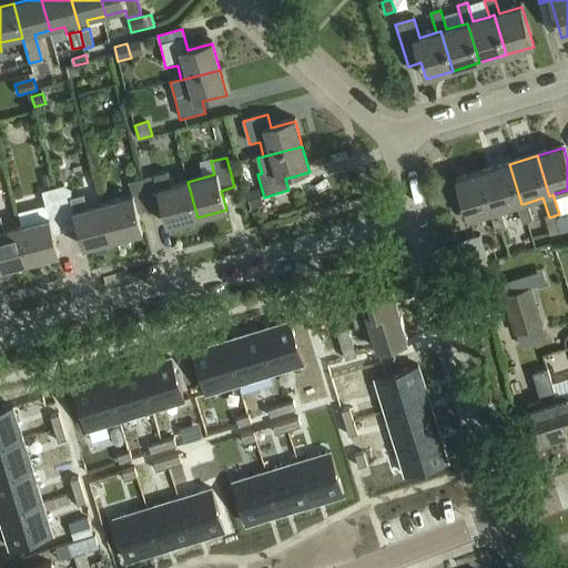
[(509,164),(483,172),(495,212),(499,211),(516,205),(523,225),(533,222),(526,203),(521,204),(509,164)]
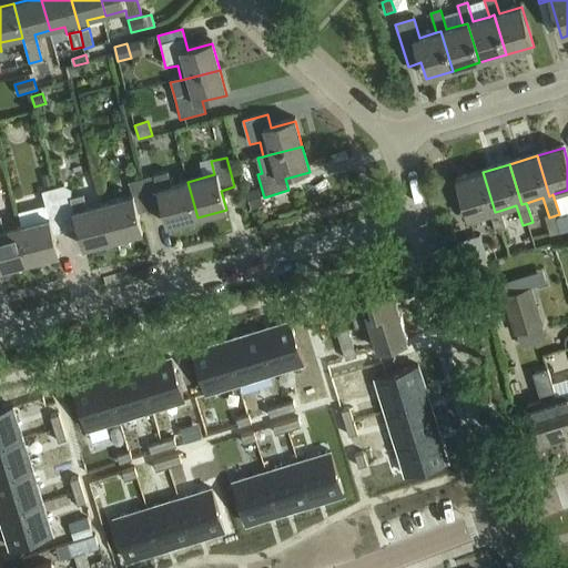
[(495,212),(483,172),(456,181),(468,221),(489,214),(496,233),(505,231),(499,211),(495,212)]
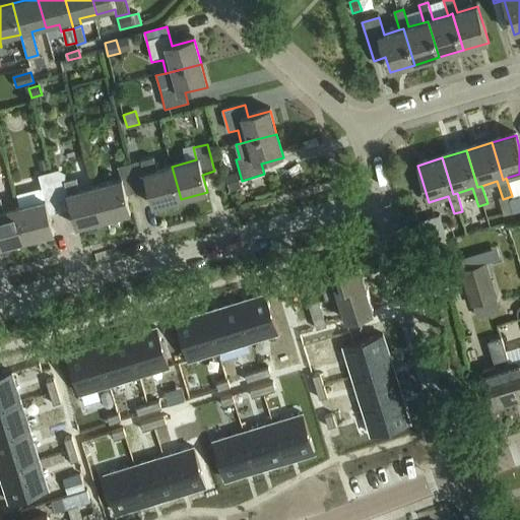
[(154,158),(129,165),(137,192),(148,189),(152,206),(181,199),(172,167),(157,171),(154,158)]
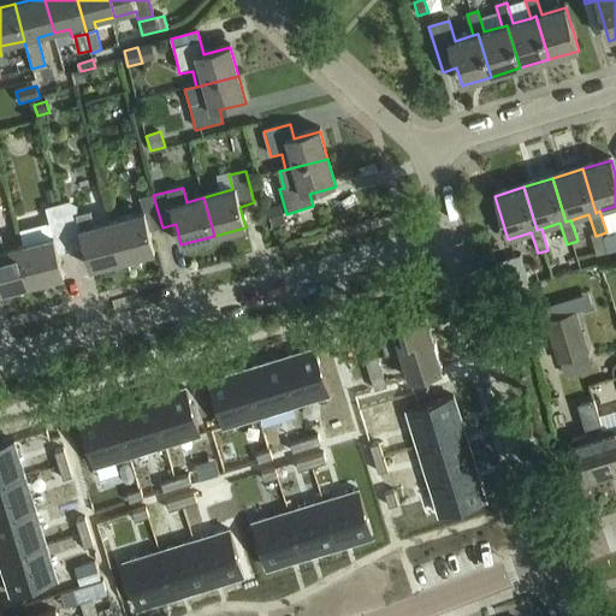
[(46,191),(49,203),(58,201),(54,189),(46,191)]
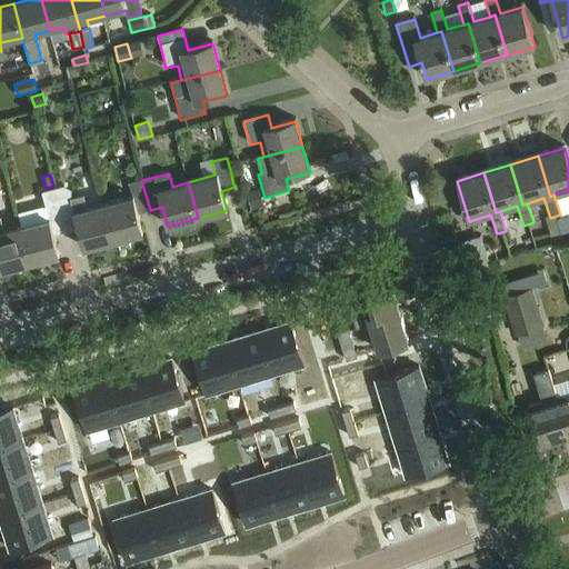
[(131,198),(103,205),(113,241),(142,233),(138,213),(150,210),(141,180),(128,183),(131,198)]
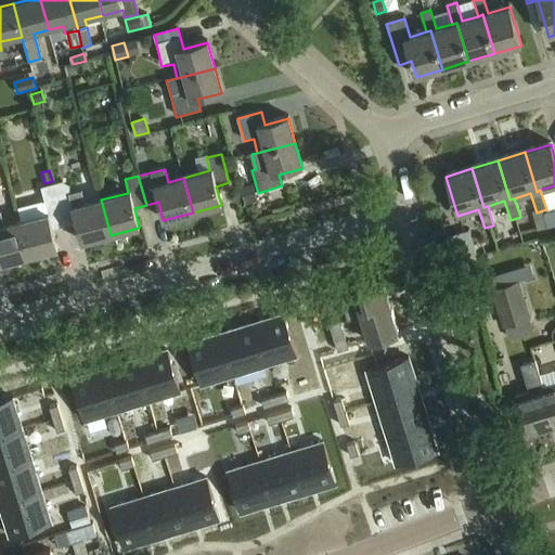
[(254,184),(242,188),(245,205),(257,202),(254,184)]
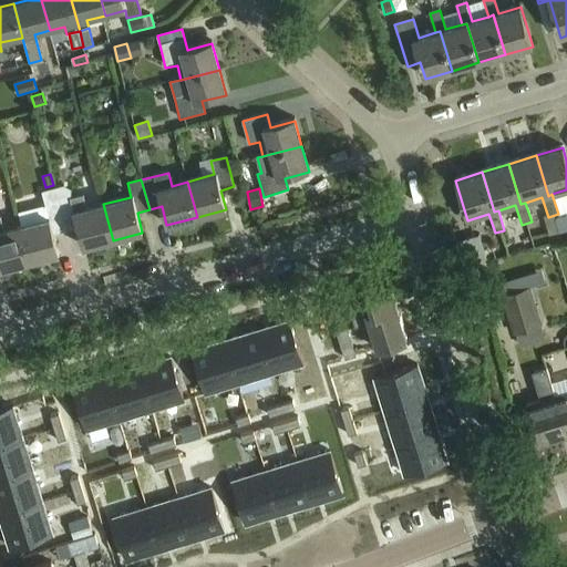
[(83,195),(70,198),(58,202),(66,232),(78,228),(83,248),(113,240),(103,204),(86,208),(83,195)]
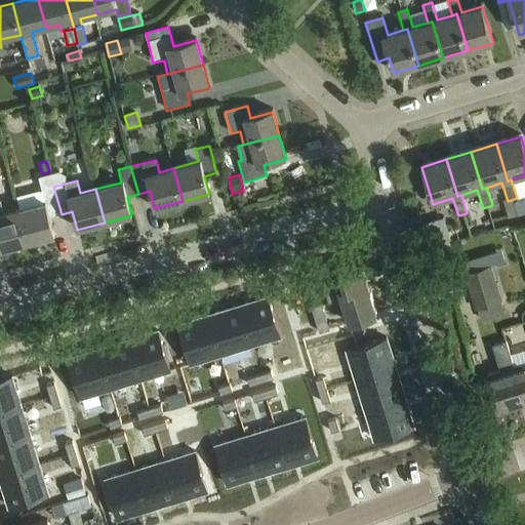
[(50,217),(62,214),(53,187),(41,190),(45,202),(18,209),(23,225),(28,243),(54,236),(50,217)]
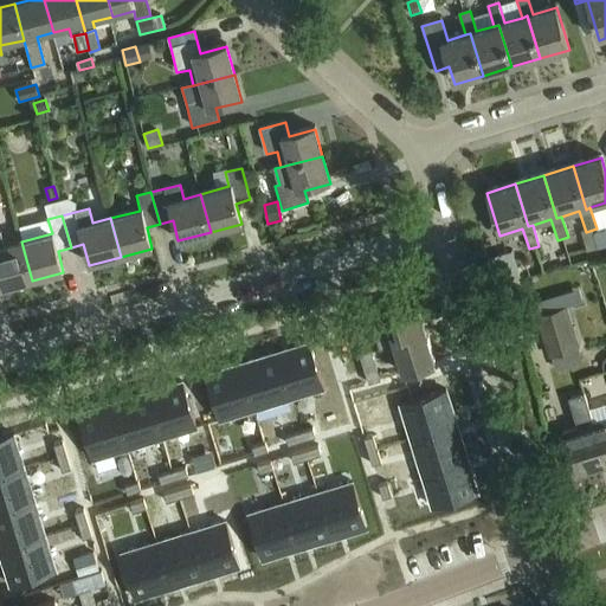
[(598,249),(605,246),(605,231),(593,236),(598,249)]
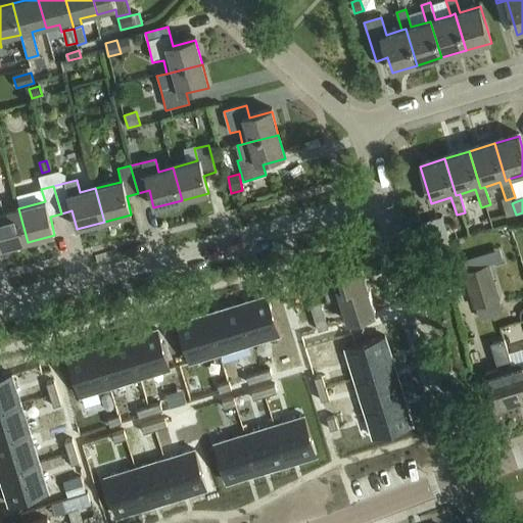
[(22,224),(18,208),(4,212),(1,200),(0,200),(0,249),(28,242),(22,224)]
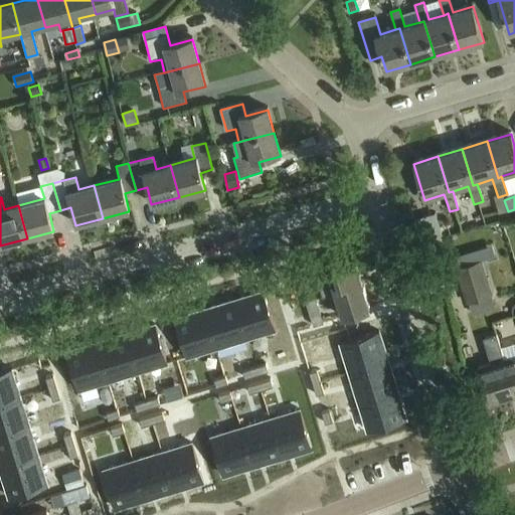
[(427,243),(443,238),(436,215),(420,220),(427,243)]
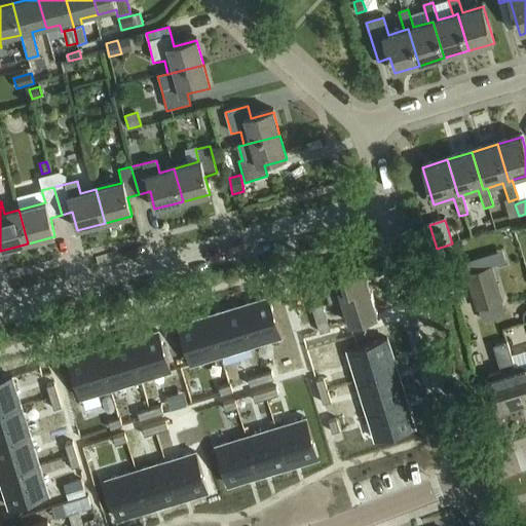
[(490,257),(465,264),(480,311),(483,321),(508,313),(504,303),(490,257)]
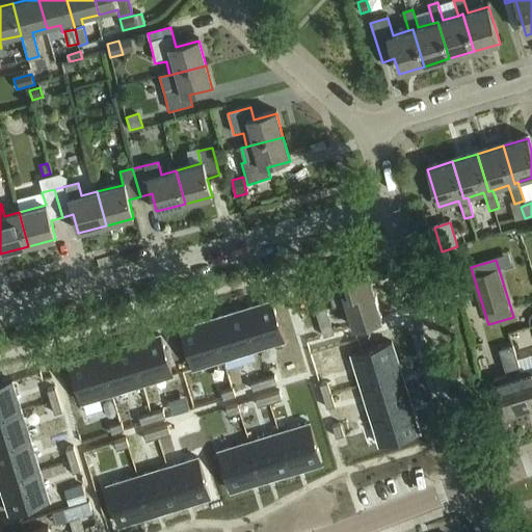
[(334,309),(345,304),(375,296),(368,272),(326,285),(334,309)]
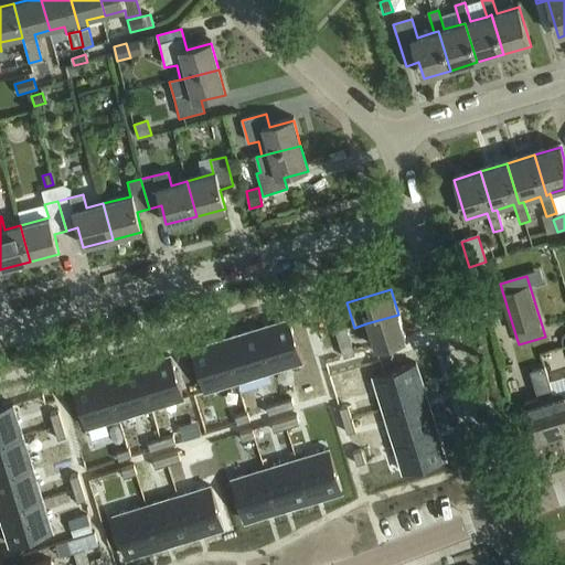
[(329,307),(337,332),(347,329),(339,304),(329,307)]
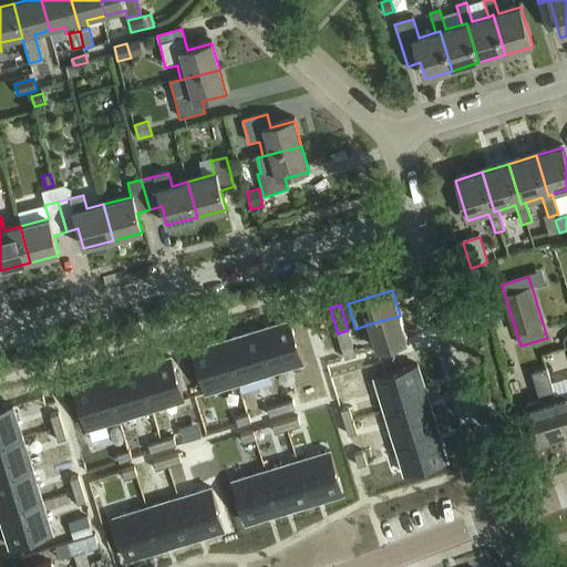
[(368,325),(375,350),(408,341),(400,316),(368,325)]
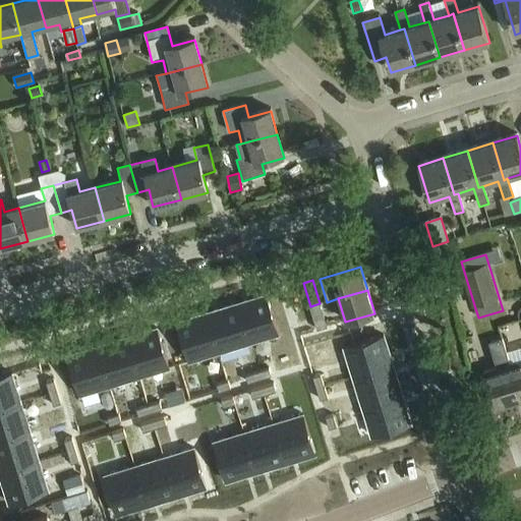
[(267,295),(237,304),(248,343),(279,334),(267,295)]
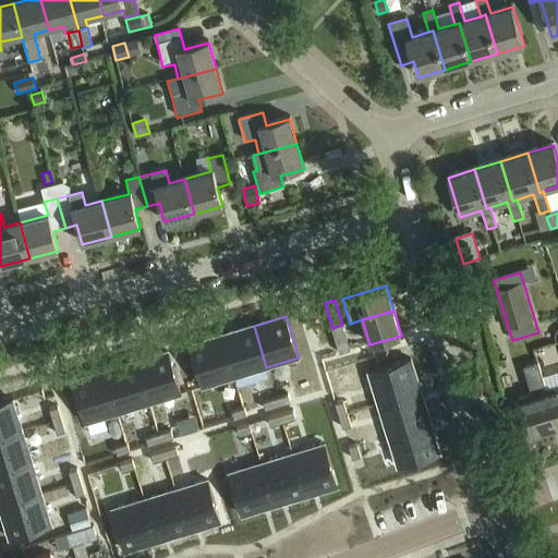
[(332,328),(340,353),(350,350),(342,325),(332,328)]
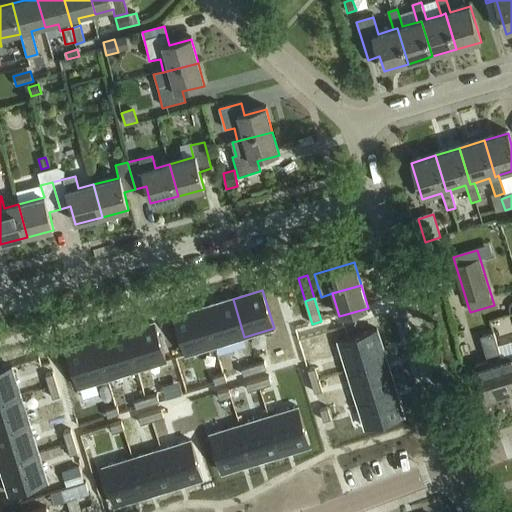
[(233,299),(204,308),(215,346),(244,337),(233,299)]
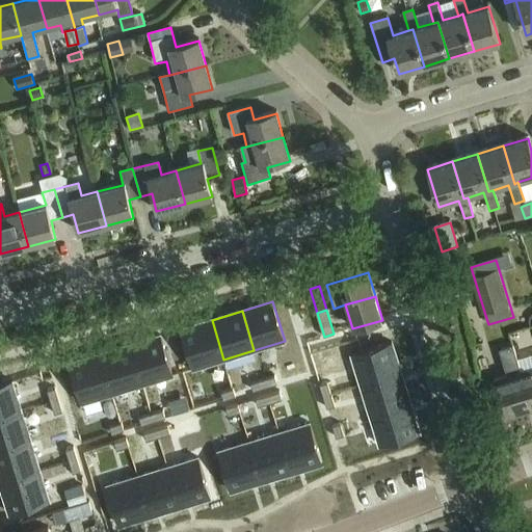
[(212,320),(181,329),(193,369),(223,360),(212,320)]
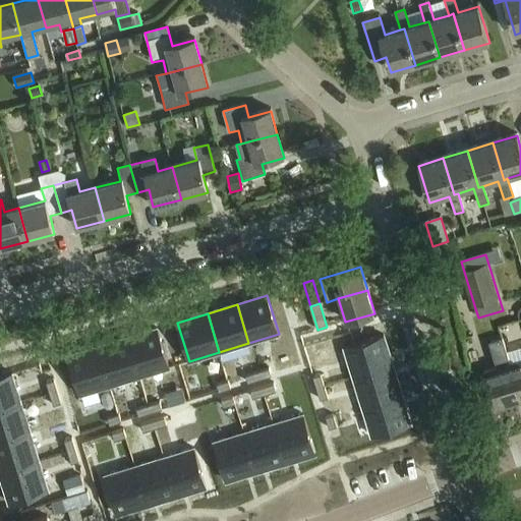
[(138,335),(127,338),(139,377),(150,373),(154,372),(169,367),(157,329),(142,333),(138,335)]
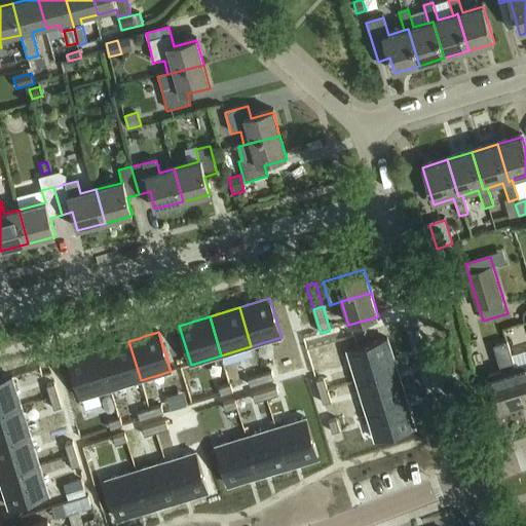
[(387,339),(348,350),(358,381),(397,369),(387,339)]
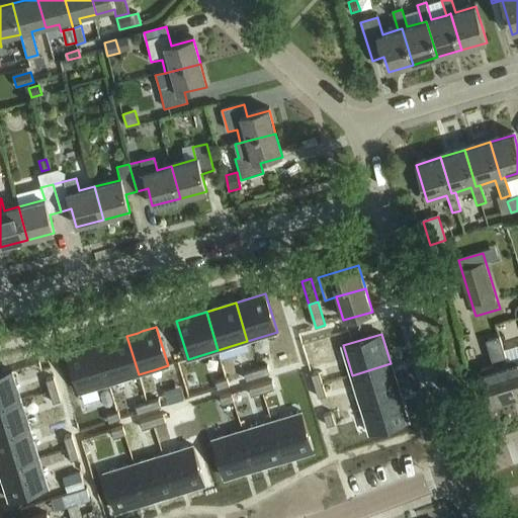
[(126,336),(97,345),(109,383),(139,374),(126,336)]
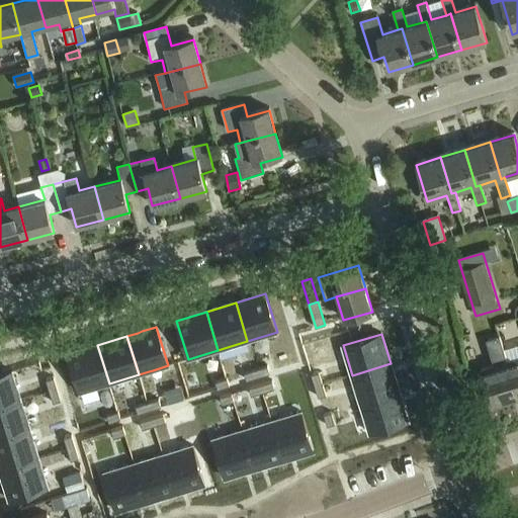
[(517,401),(517,398),(500,338),(489,341),(493,357),(491,357),(494,367),(482,371),(493,409),(517,401)]
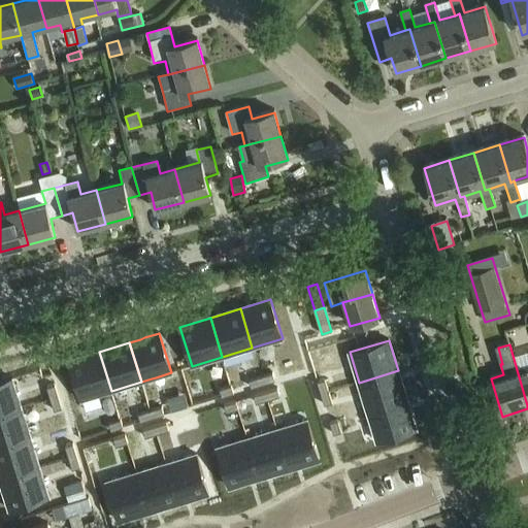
[(99,352),(69,361),(81,400),(83,399),(98,395),(111,391),(99,352)]
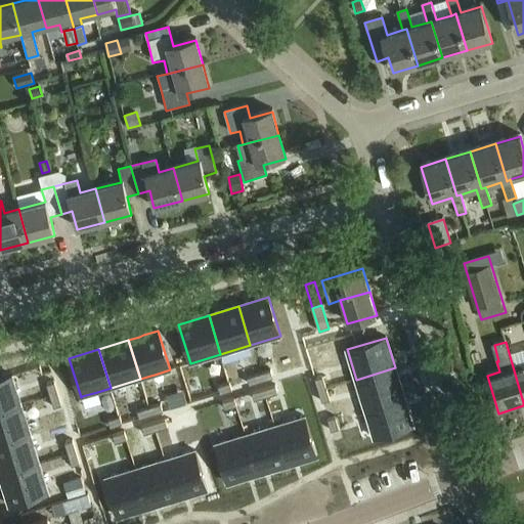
[(523,363),(513,367),(523,402),(523,363)]
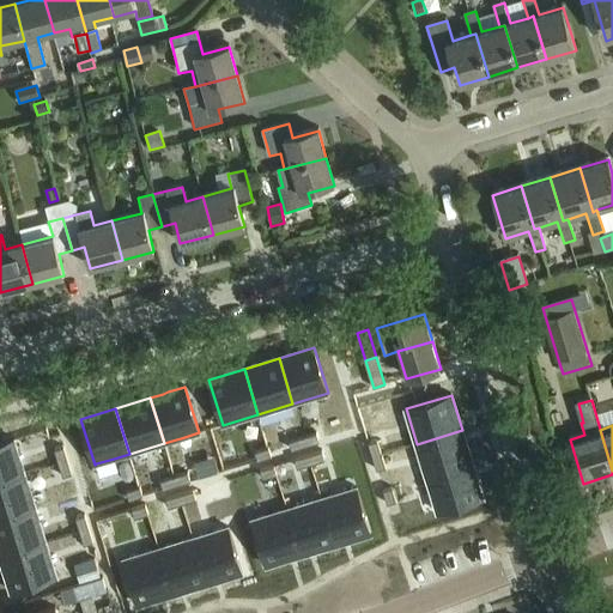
[(462,430),(417,444),(426,475),(428,479),(473,465),(472,462),(462,430)]
